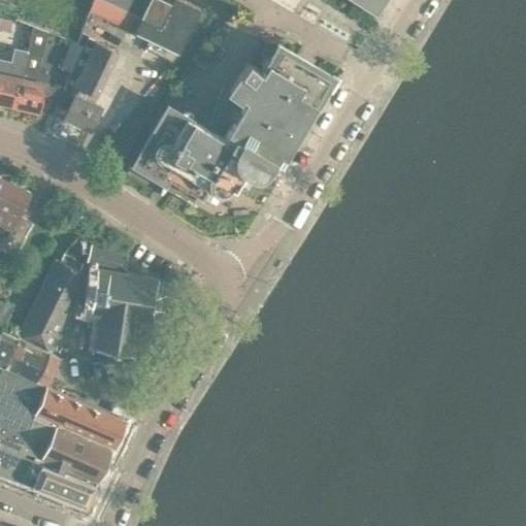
[(141,59),(168,72),(179,56),(201,10),(179,0),(173,0),(171,4),(163,0),(95,0),(90,13),(135,34),(136,34),(151,41),(141,59)]
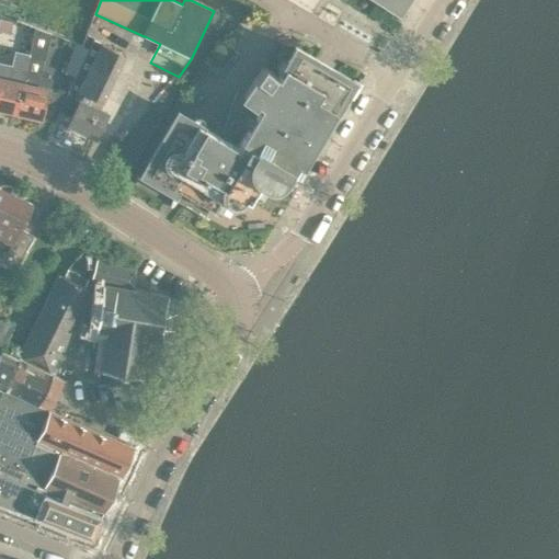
[(381,0),(397,10),(402,13),(399,19),(401,20),(412,0),(381,0)]
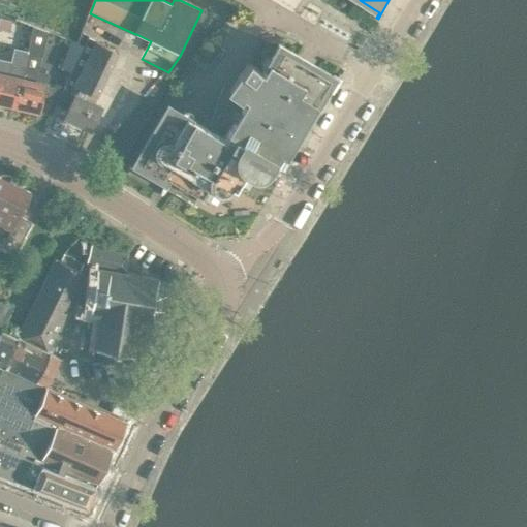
[(0,27),(0,40),(10,42),(12,36),(16,36),(19,24),(2,20),(0,27)]
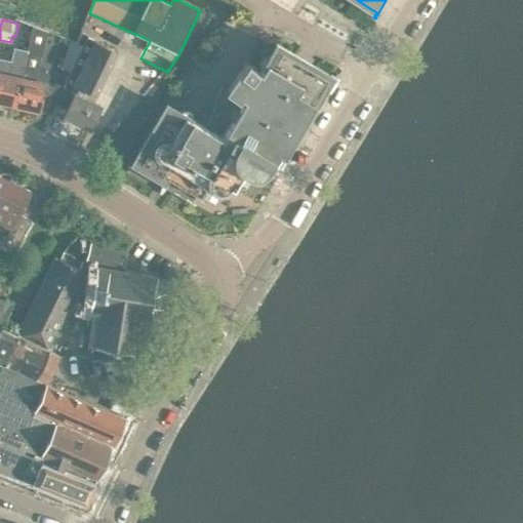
[(29,54),(16,107),(41,112),(44,97),(52,99),(54,87),(48,86),(50,76),(38,73),(41,56),(40,56),(41,51),(44,52),(48,33),(34,28),(32,39),(29,54)]
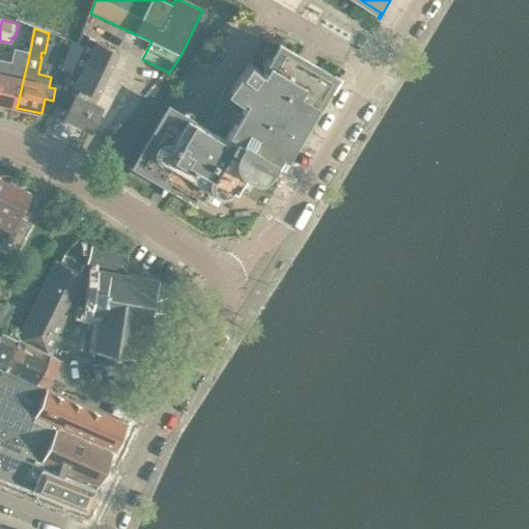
[(0,62),(0,104),(17,108),(29,55),(32,39),(21,37),(17,52),(14,66),(0,62)]
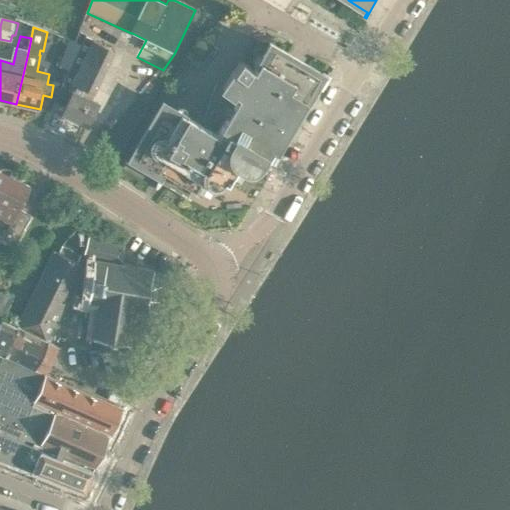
[(87,127),(88,127),(99,105),(91,101),(115,51),(86,37),(72,67),(69,72),(56,99),(68,105),(63,115),(64,115),(87,126),(87,127)]
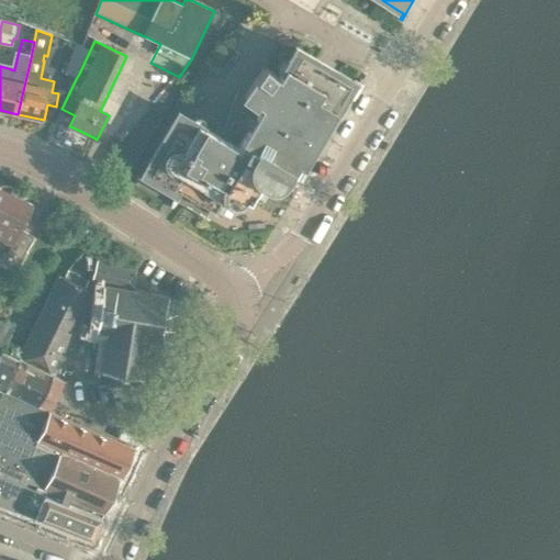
[(172,205),(172,209),(174,209),(176,208),(178,205),(179,203),(211,221),(211,220),(209,219),(213,210),(223,215),(223,214),(231,202),(234,204),(237,204),(241,203),(244,201),(246,199),(250,201),(256,192),(262,180),(269,185),(273,186),(277,186),(280,185),(283,182),(286,180),(290,182),(294,175),(303,179),(301,183),(302,183),(364,79),(362,78),(359,84),(317,59),(298,47),(280,78),(266,67),(245,97),(245,98),(239,93),(236,99),(234,105),(228,121),(226,130),(222,137),(180,113),(142,179),(138,178),(138,179),(175,200),(174,203),(172,205)]
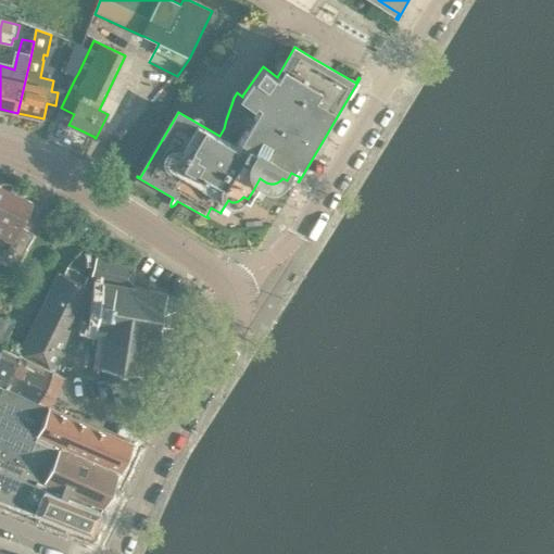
[(68,66),(65,75),(75,78),(78,73),(79,71),(68,66)]
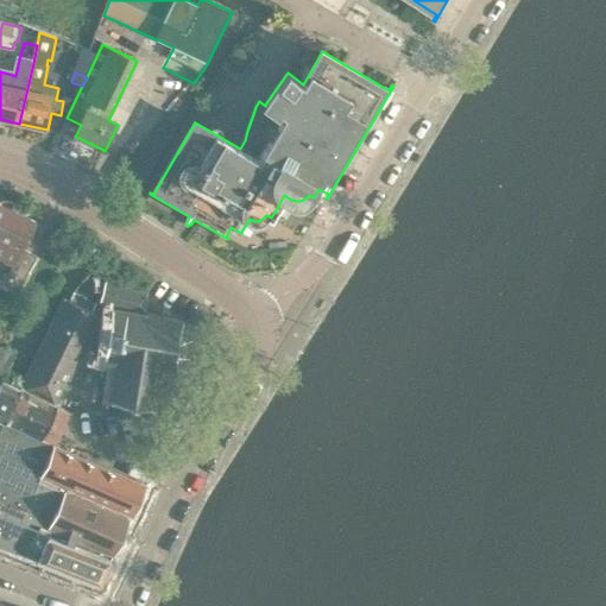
[(0,259),(13,266),(4,285),(19,292),(37,257),(24,250),(37,223),(12,210),(16,204),(14,204),(11,209),(0,203),(0,259)]
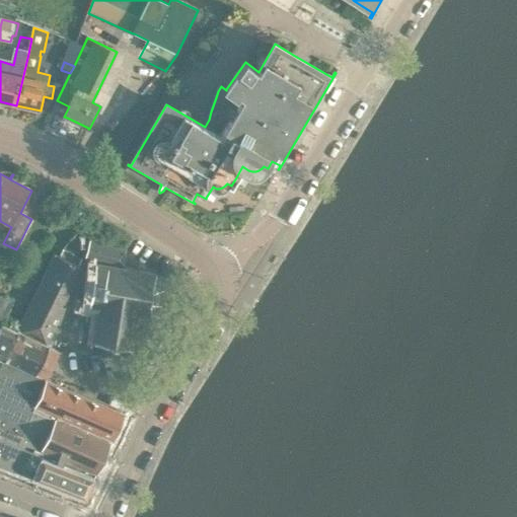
[(55,254),(17,331),(50,348),(60,326),(87,271),(78,267),(80,262),(71,257),(87,238),(80,232),(63,253),(61,257),(55,254)]
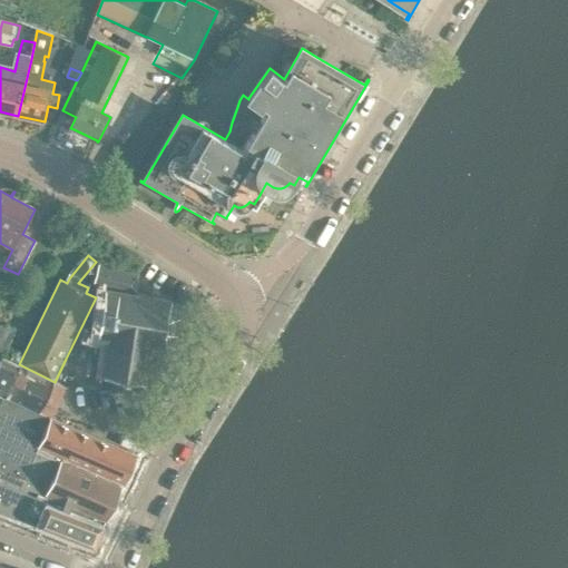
[(115,379),(135,382),(145,383),(146,383),(148,383),(149,380),(146,380),(149,364),(152,364),(153,361),(149,361),(153,345),(166,348),(178,334),(180,317),(173,302),(154,297),(155,295),(153,295),(152,297),(137,294),(138,292),(136,292),(139,276),(100,265),(95,285),(106,287),(104,304),(100,303),(100,305),(103,306),(103,309),(98,307),(91,330),(100,332),(99,335),(110,338),(108,354),(105,353),(104,356),(107,358),(105,373),(101,372),(100,376),(104,376),(115,379)]
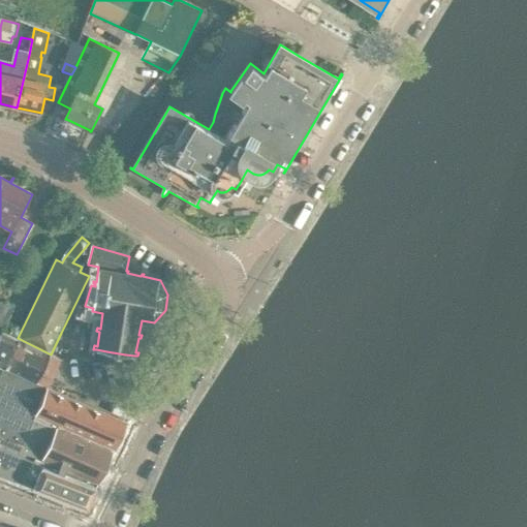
[(0,333),(1,330),(2,330),(4,331),(14,306),(0,301),(0,333)]
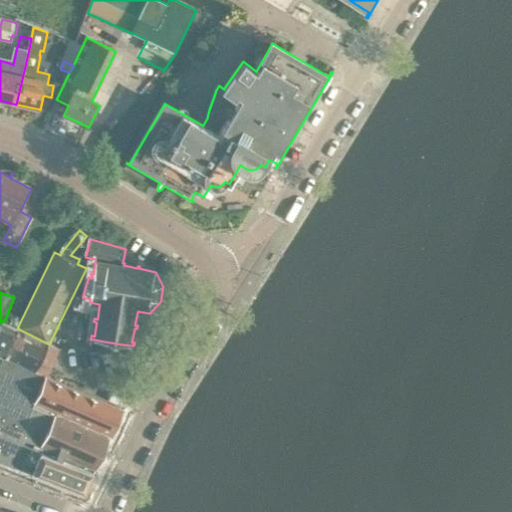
[(1,320),(0,323),(0,354),(47,377),(60,349),(17,328),(1,320)]
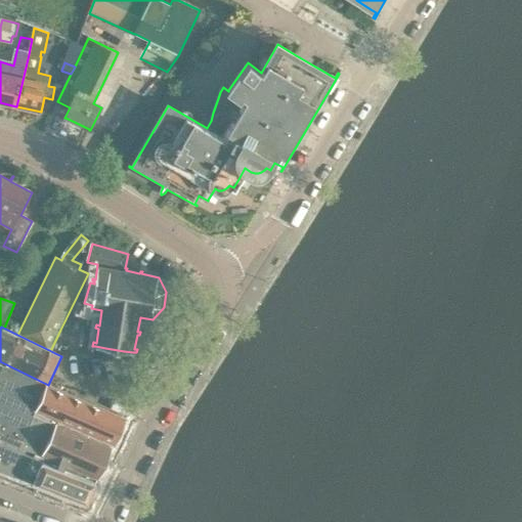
[(124,351),(105,348),(103,362),(121,364),(124,351)]
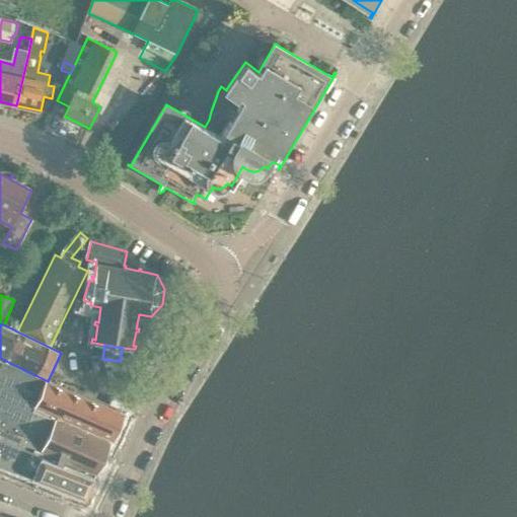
[(0,418),(26,429),(33,412),(48,381),(4,362),(0,370),(0,418)]
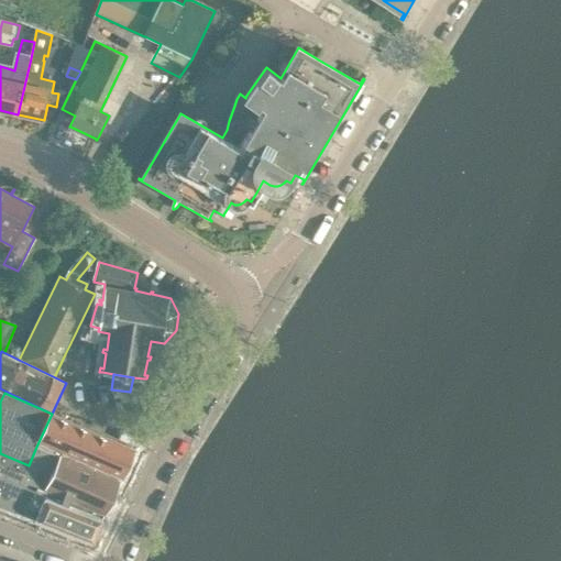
[(52,414),(36,447),(61,457),(62,457),(117,481),(118,476),(124,480),(136,451),(52,414)]
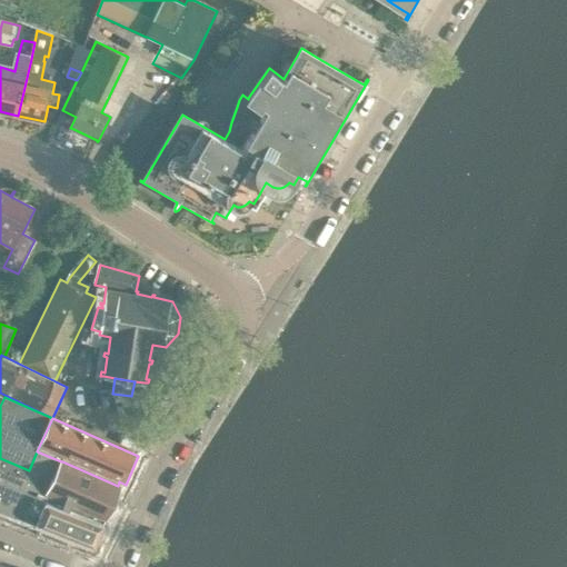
[(0,469),(25,480),(19,493),(20,494),(46,505),(47,504),(52,506),(56,498),(105,519),(109,517),(113,507),(113,506),(111,505),(112,500),(116,501),(116,500),(120,489),(121,489),(121,487),(118,486),(62,461),(61,461),(37,451),(29,470),(0,458),(0,469)]
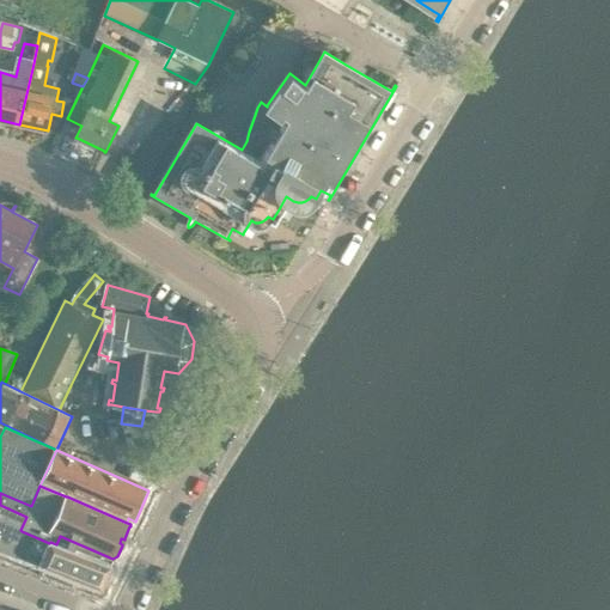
[(0,549),(12,555),(22,531),(20,530),(26,517),(0,505),(0,549)]
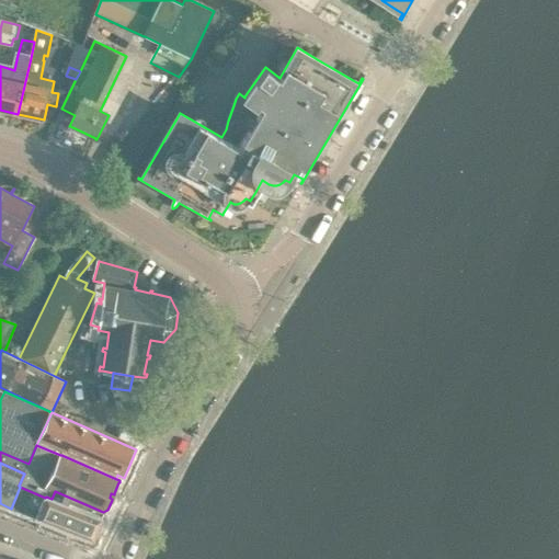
[(35,518),(89,539),(93,542),(102,517),(101,516),(103,512),(55,491),(52,499),(46,497),(45,498),(20,487),(11,509),(35,518)]
